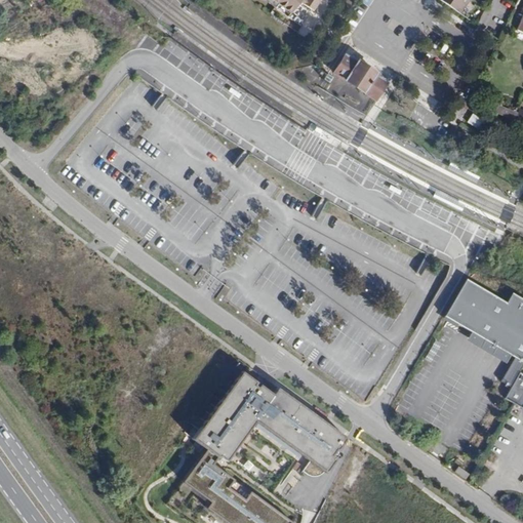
[(269,0),(287,14),(298,0),(300,0),(313,8),(318,2),(318,0),(269,0)]
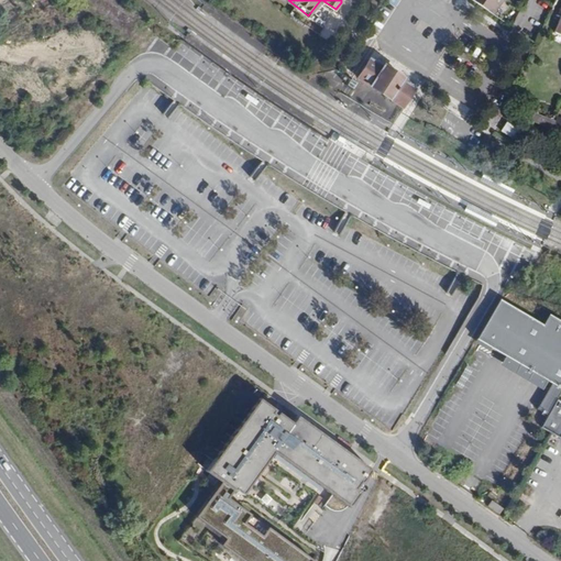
[(477,0),(495,12),(504,0),(477,0)]
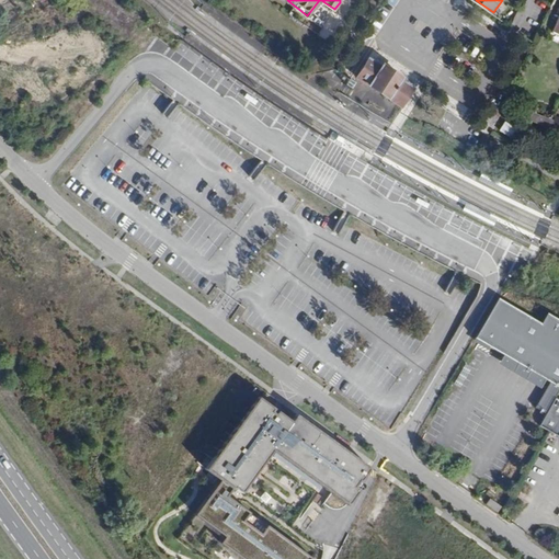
[(371,57),(357,76),(378,90),(402,105),(414,87),(403,79),(406,77),(392,68),(383,61),(381,64),(371,57)]
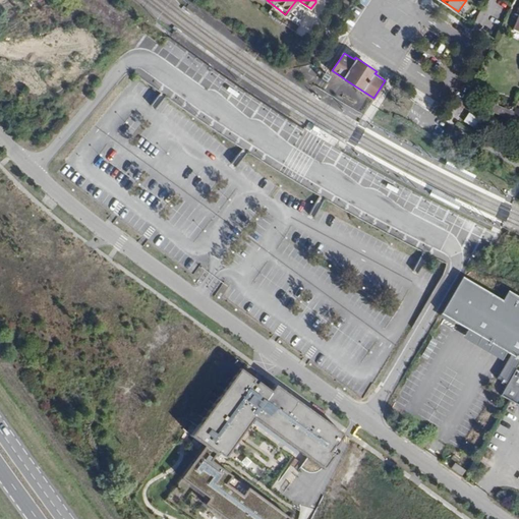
[(467,92),(471,83),(467,81),(465,88),(463,87),(462,89),(467,92)]
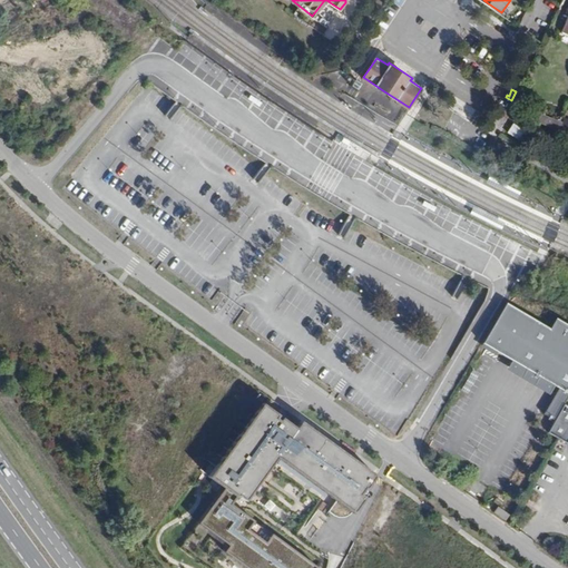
[(546,108),(540,120),(559,128),(565,117),(546,108)]
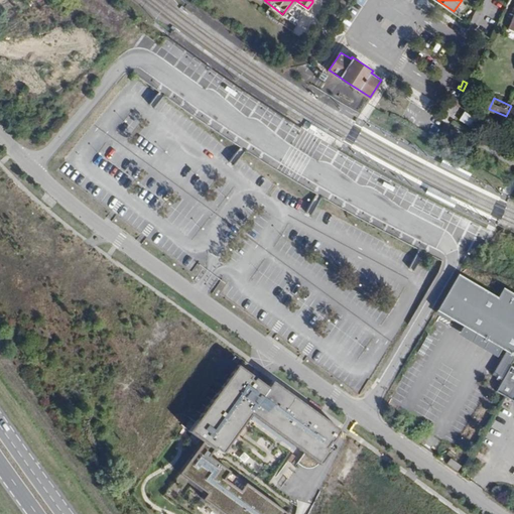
[(465,109),(460,117),(470,124),(476,116),(465,109)]
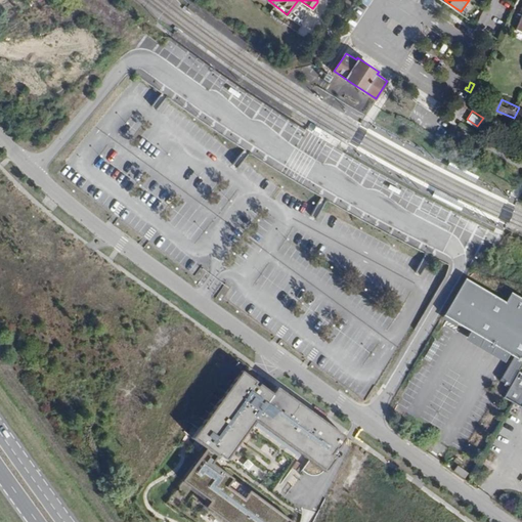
[(322,127),(317,124),(313,130),(319,133),(322,127)]
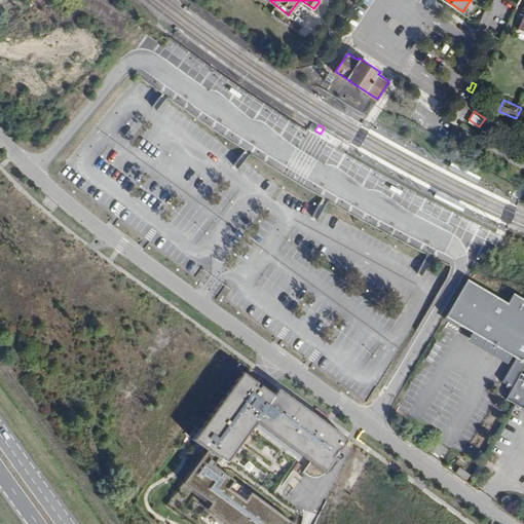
[(468,278),(446,316),(517,357),(502,381),(513,387),(517,381),(522,371),(523,369),(523,298),(515,293),(510,302),(468,278)]
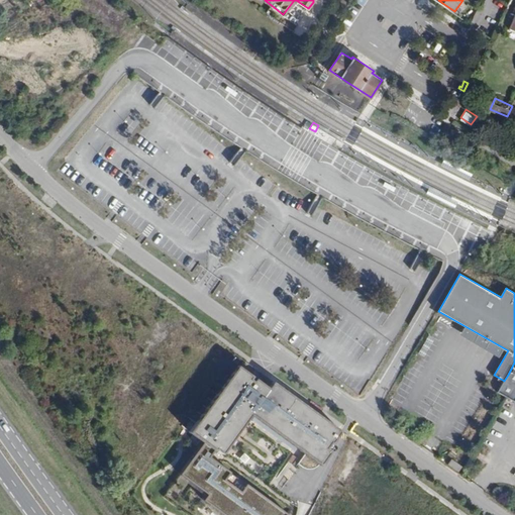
[(316,462),(339,431),(275,384),(270,390),(238,368),(190,433),(200,440),(178,471),(204,490),(198,498),(221,514),(280,514),(282,513),(218,466),(253,417),(316,462)]
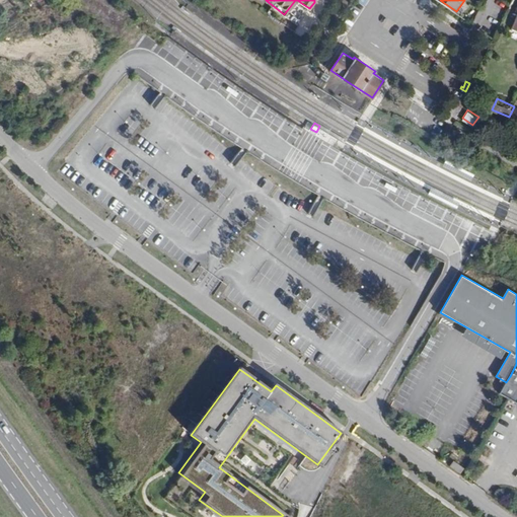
[(516,380),(510,376),(506,382),(500,392),(516,401),(516,380)]
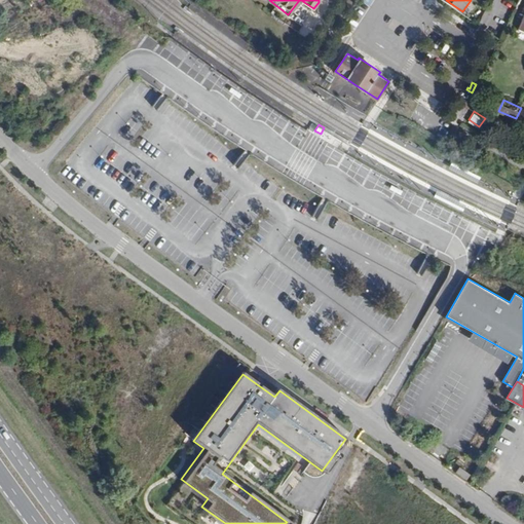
[(460,464),(456,470),(466,478),(471,473),(460,464)]
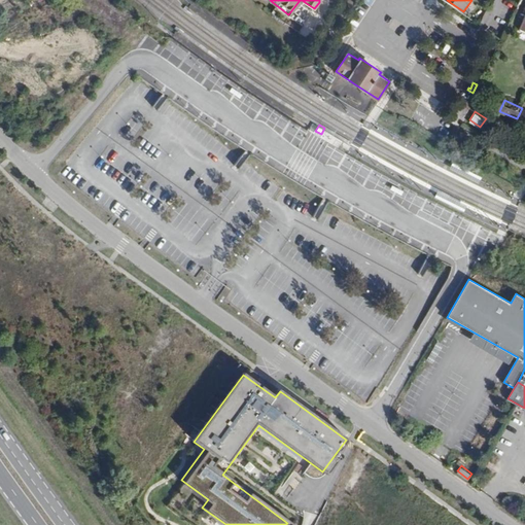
[(278,491),(289,498),(305,474),(293,466),(278,491)]
